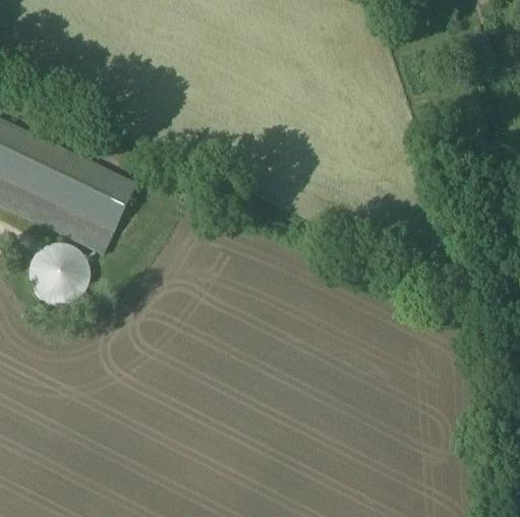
[(0,176),(112,232),(136,182),(0,116),(0,176)]
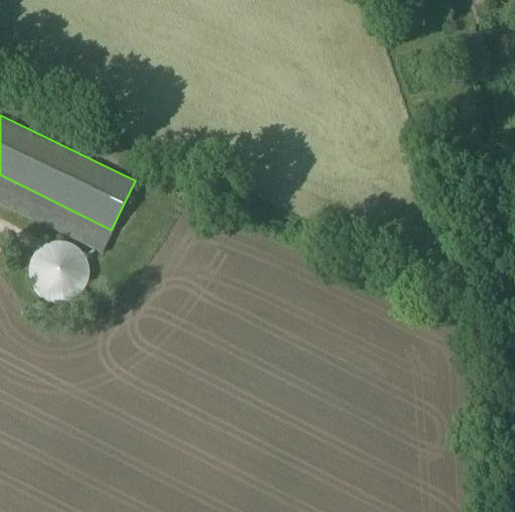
[(0,202),(101,250),(111,230),(0,174),(0,202)]
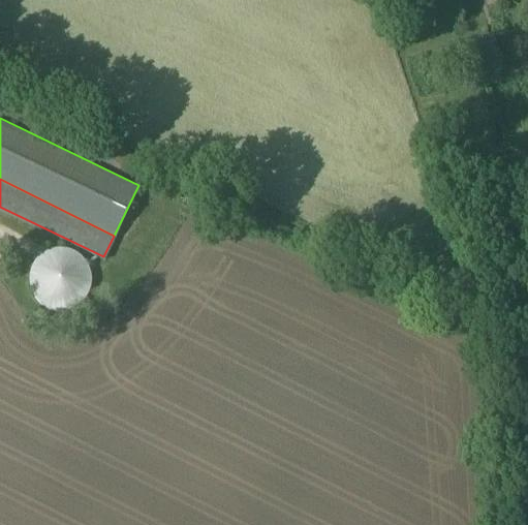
[(29,284),(30,289),(33,295),(36,300),(40,303),(45,306),(51,308),(57,309),(62,309),(68,308),(73,306),(78,303),(83,300),(86,296),(89,290),(90,285),(91,279),(91,274),(90,268),(88,263),(85,258),(81,254),(75,250),(71,248),(65,247),(60,246),(54,246),(49,248),(43,250),(39,253),(35,257),(32,263),(30,268),(28,273),(28,279),(29,284)]
